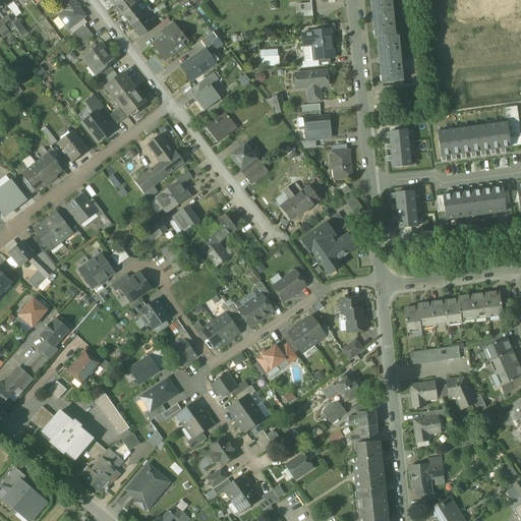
[(87,15),(73,0),(58,0),(65,9),(59,14),(65,22),(69,29),(87,15)]
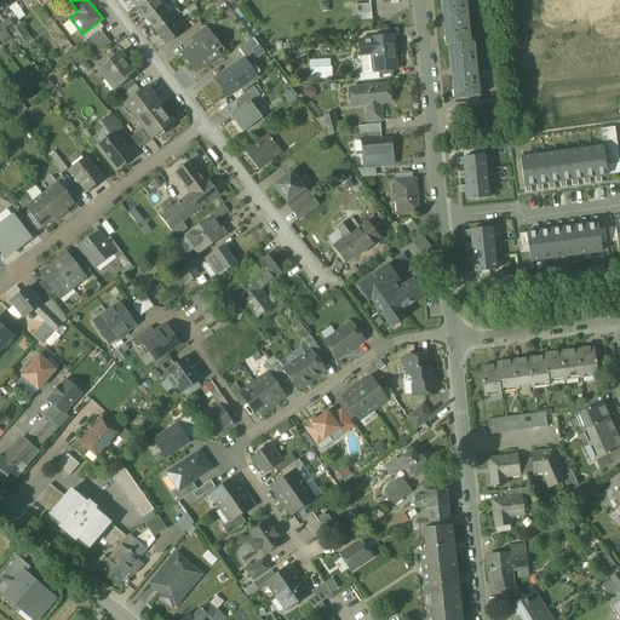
[(145,0),(137,7),(147,19),(162,7),(156,0),(145,0)]
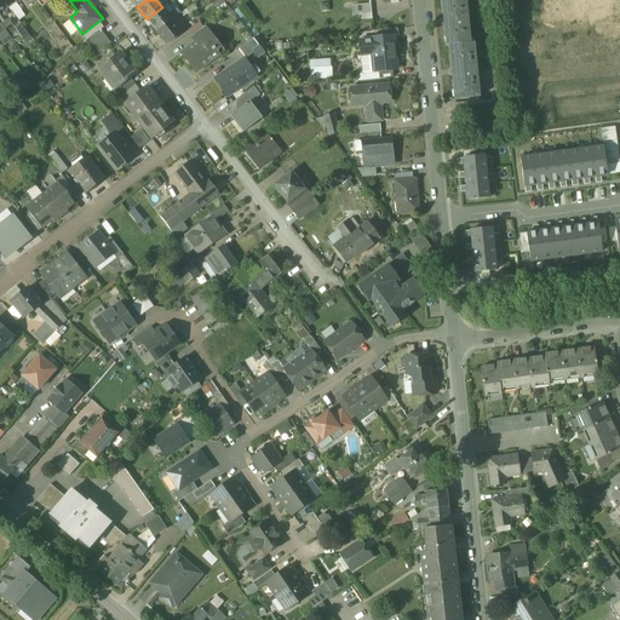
[(207,0),(197,0),(191,5),(197,12),(205,6),(206,6),(204,4),(208,0),(207,0)]
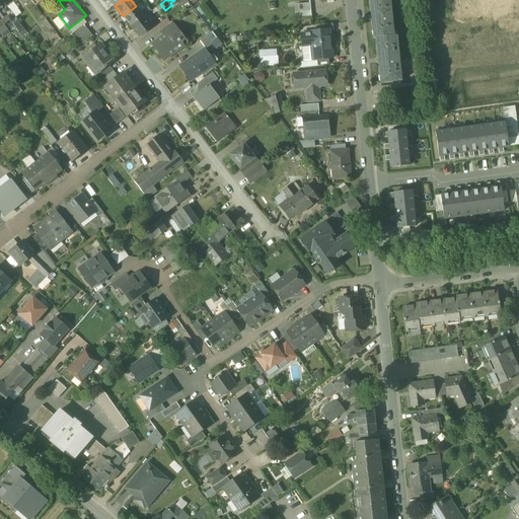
[(369,0),(371,8),(391,7),(389,0),(369,0)]
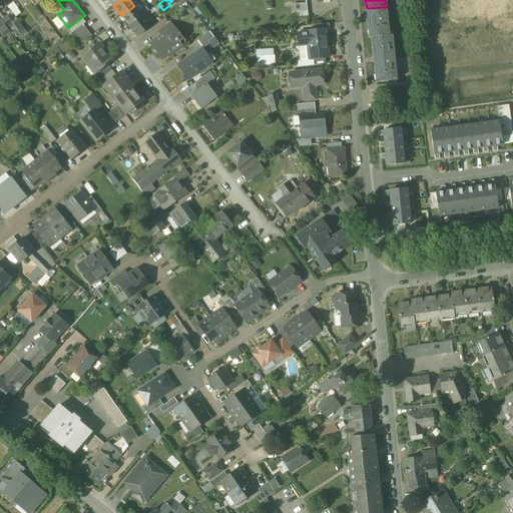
[(21,12),(14,2),(9,6),(16,16),(21,12)]
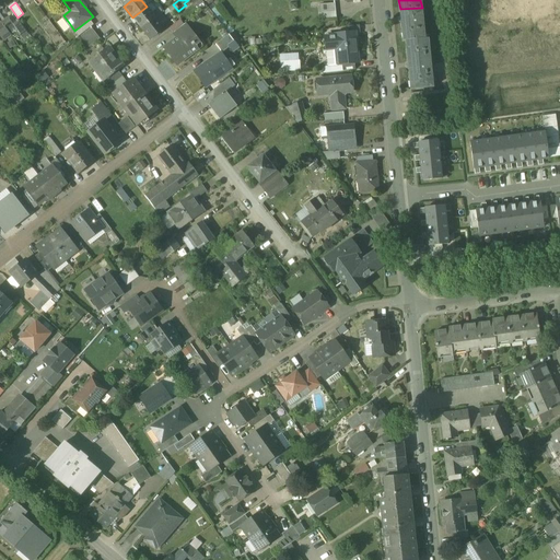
[(335,3),(319,4),(321,12),(335,11),(335,3)]
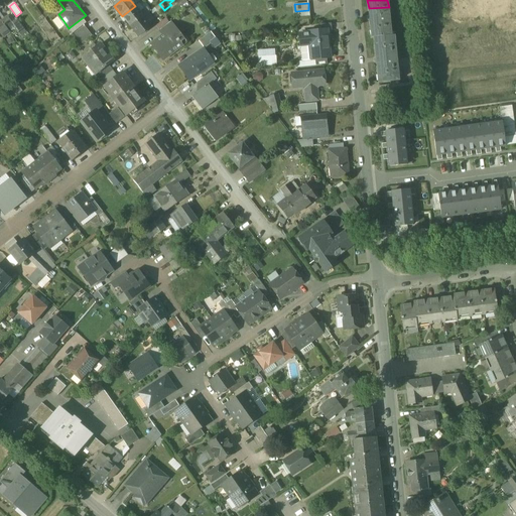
[(135,6),(122,16),(130,26),(143,16),(143,17),(151,11),(150,11),(149,11),(146,7),(140,12),(135,6)]
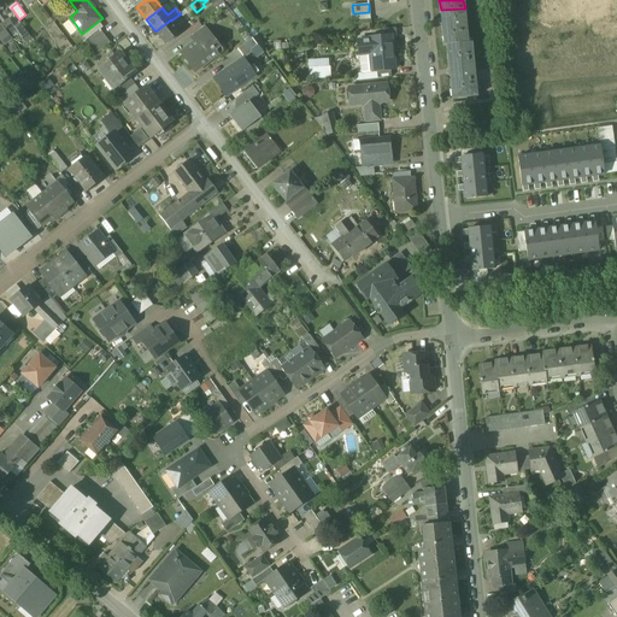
[(465,9),(441,10),(444,45),(447,45),(468,42),(465,9)]
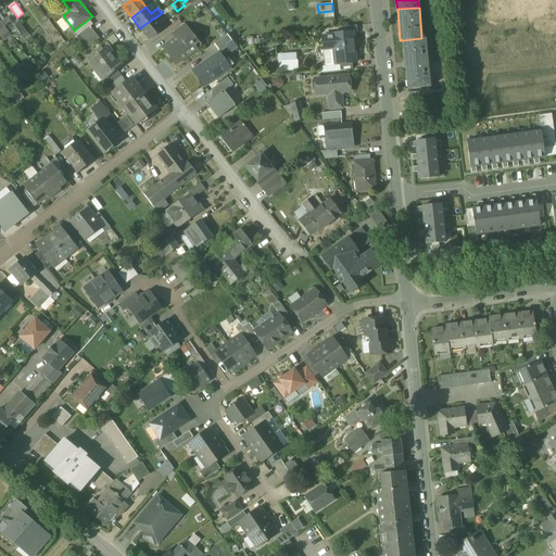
[(333,19),(332,11),(318,12),(319,21),(333,19)]
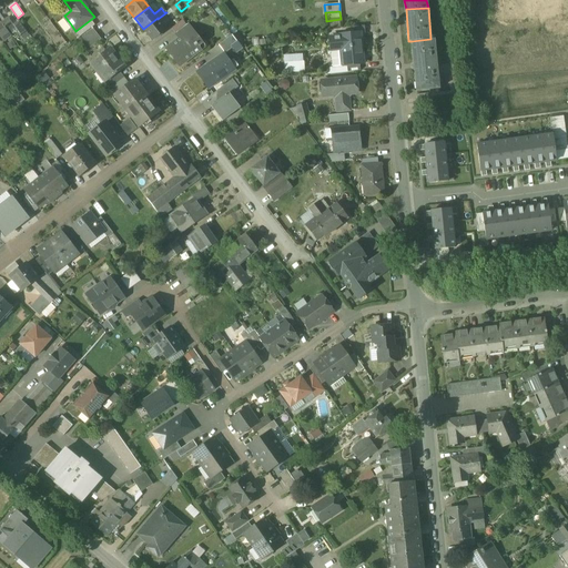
[(9,17),(1,22),(7,29),(13,23),(13,22),(9,17)]
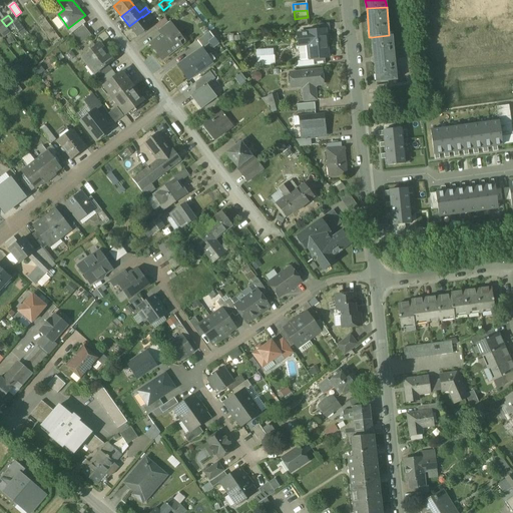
[(142,17),(142,16),(129,26),(137,37),(150,27),(142,17)]
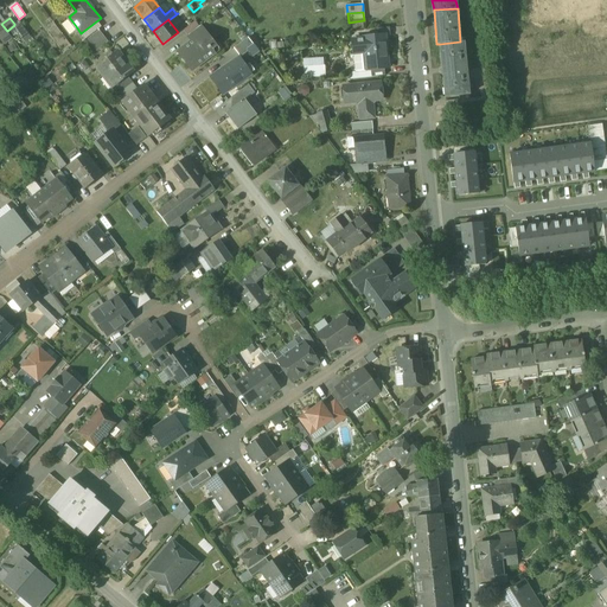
[(20,20),(14,24),(14,25),(23,37),(30,32),(20,20)]
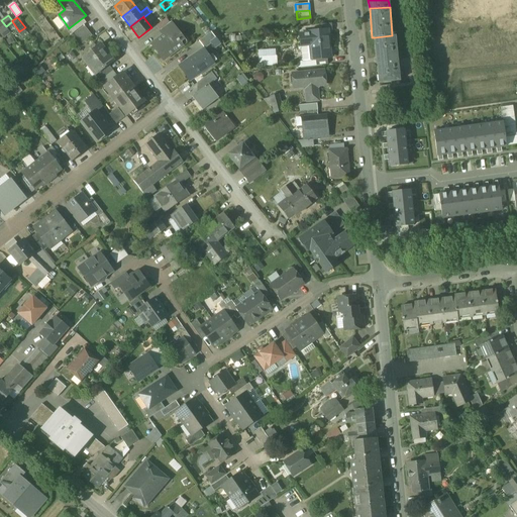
[(166,18),(157,25),(160,30),(170,23),(166,18)]
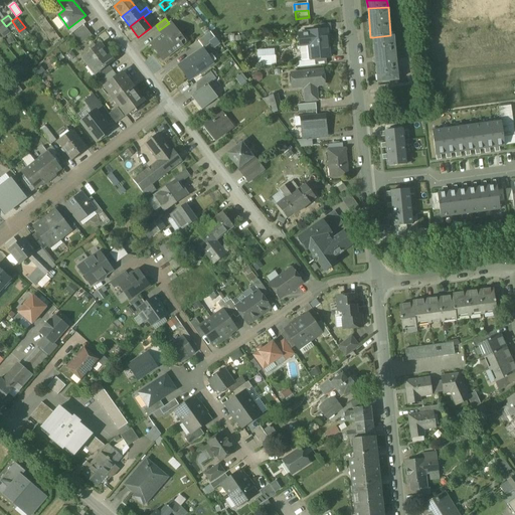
[(170,22),(159,30),(163,35),(173,26),(170,22)]
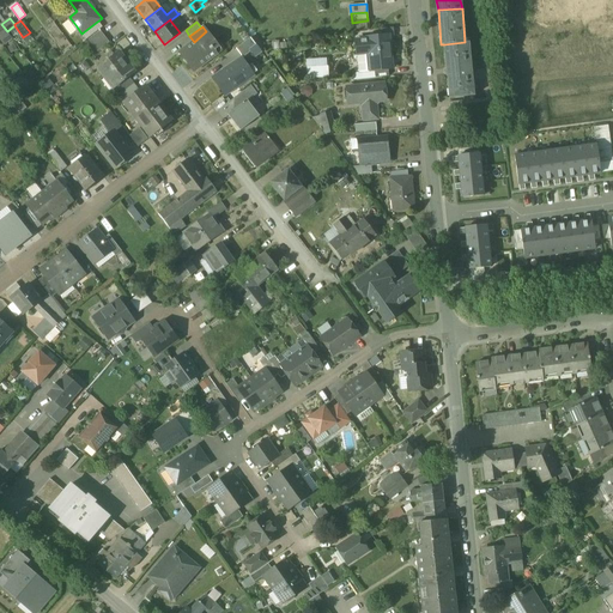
[(194,42),(180,52),(194,71),(217,53),(212,47),(216,43),(206,31),(194,42)]
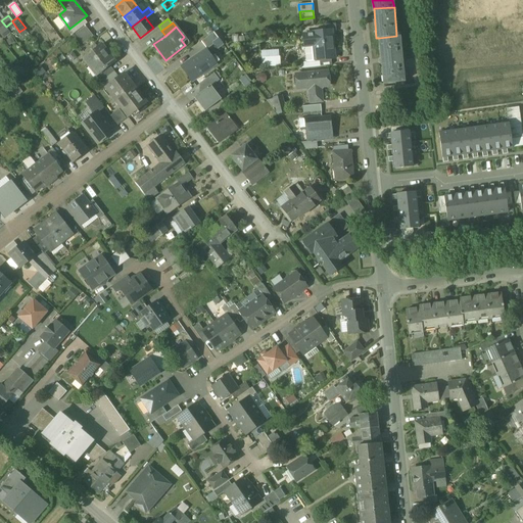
[(85,28),(75,36),(82,45),(93,37),(85,28)]
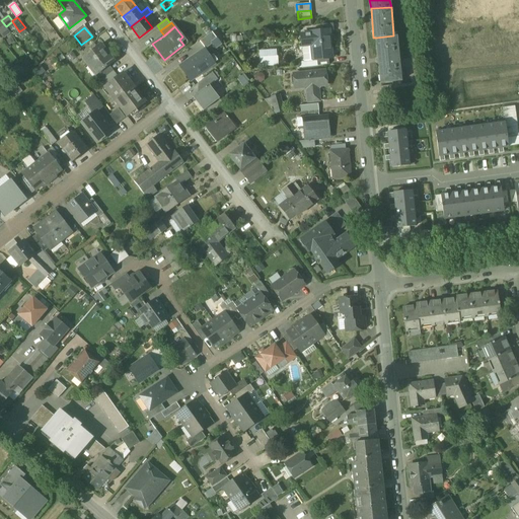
[(319,30),(312,31),(312,32),(302,33),(303,47),(313,46),(315,60),(317,60),(328,58),(334,58),(330,29),(319,30)]
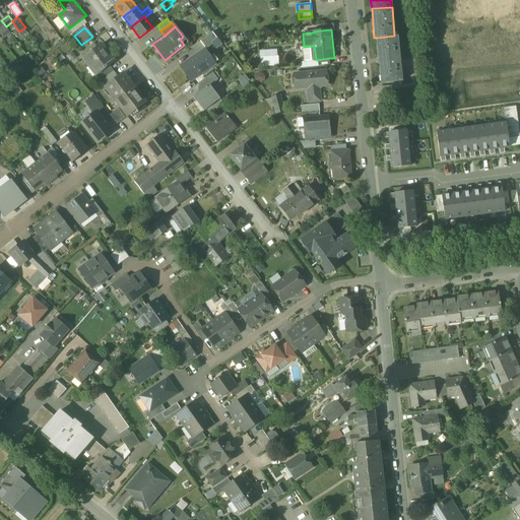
[(213,42),(217,48),(222,43),(213,30),(200,40),(206,48),(213,42)]
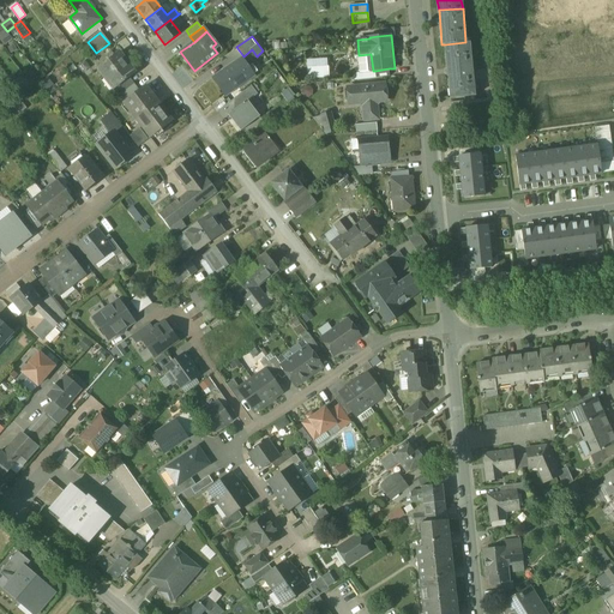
[(465,42),(445,44),(450,98),(475,96),(470,42),(465,42)]
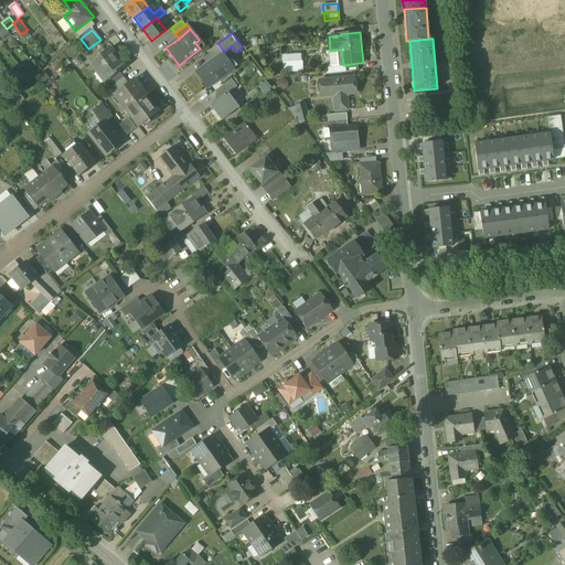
[(112,48),(92,63),(105,83),(109,80),(120,72),(126,67),(112,48)]
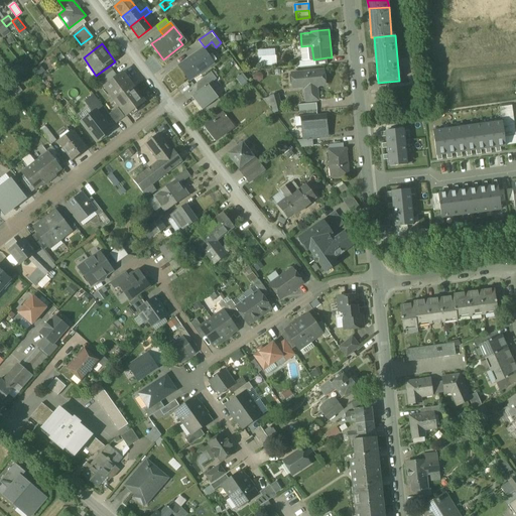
[(258,48),(258,65),(276,63),(276,48),(258,48)]
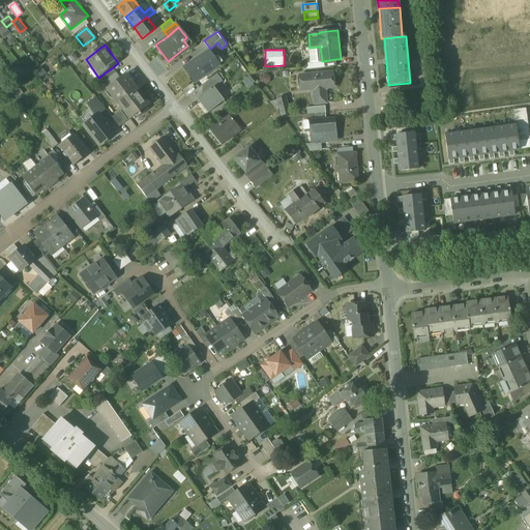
[(202,57),(194,62),(194,61),(185,66),(195,80),(216,66),(212,60),(214,59),(209,51),(201,56),(202,57)]
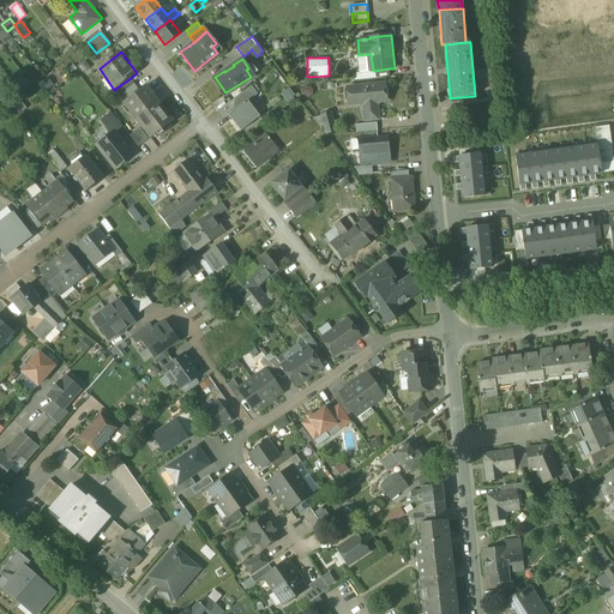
[(131,78),(119,86),(124,94),(136,85),(131,78)]
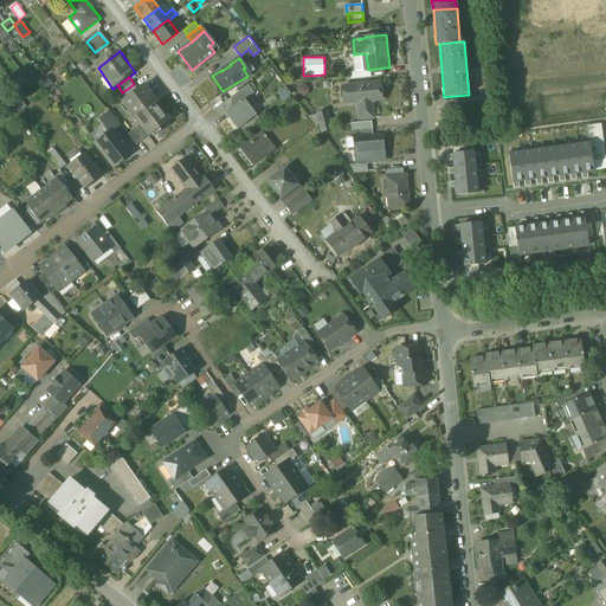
[(380,83),(343,86),(343,97),(358,96),(360,120),(373,118),(372,96),(381,95),(380,83)]
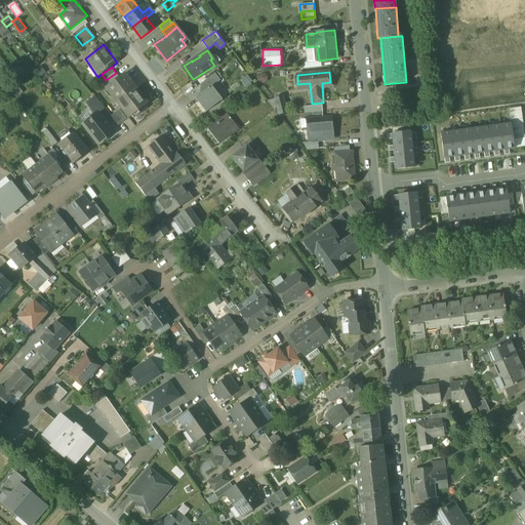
[(116,73),(106,80),(110,85),(120,78),(116,73)]
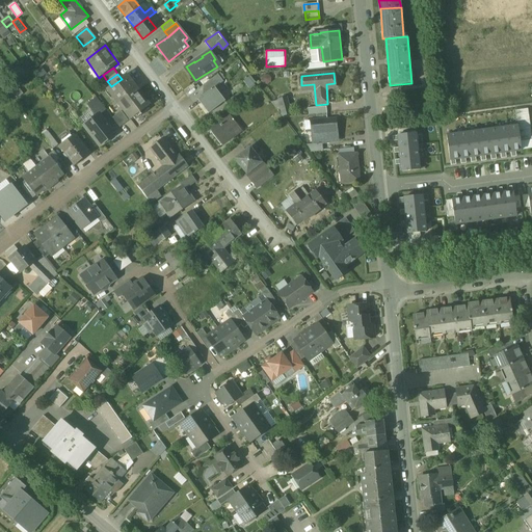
[(150,105),(128,75),(122,79),(111,86),(109,88),(131,118),(150,105)]
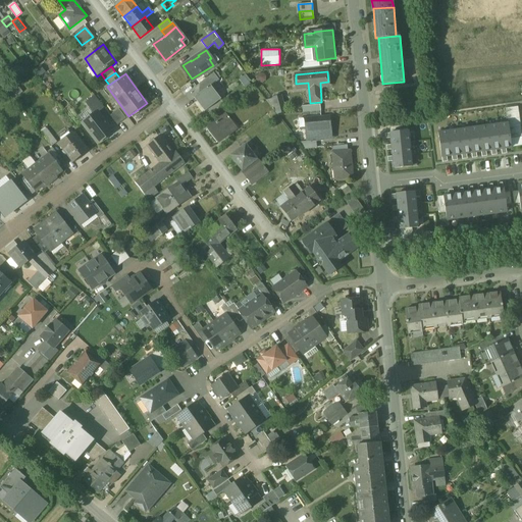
[(219,81),(213,73),(199,85),(204,91),(210,86),(211,87),(219,81)]
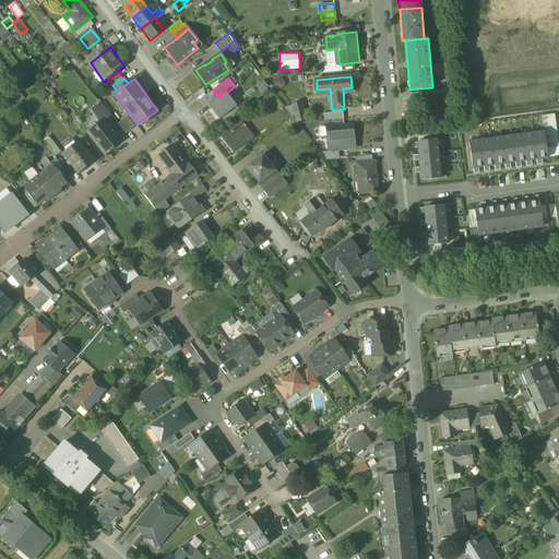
[(226,93),(225,92),(218,97),(207,105),(219,120),(237,107),(226,93)]
